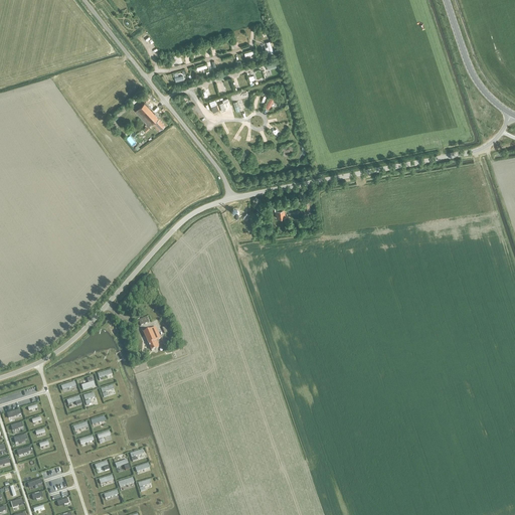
[(158,131),(164,125),(144,103),(135,112),(148,127),(152,124),(158,131)]
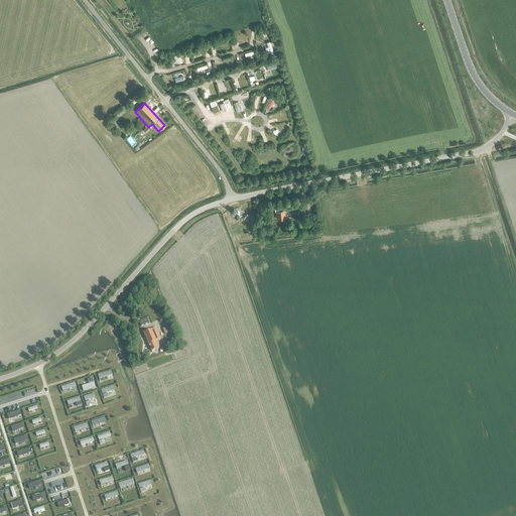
[(140,134),(142,136),(150,129),(147,126),(143,130),(144,130),(140,134)]
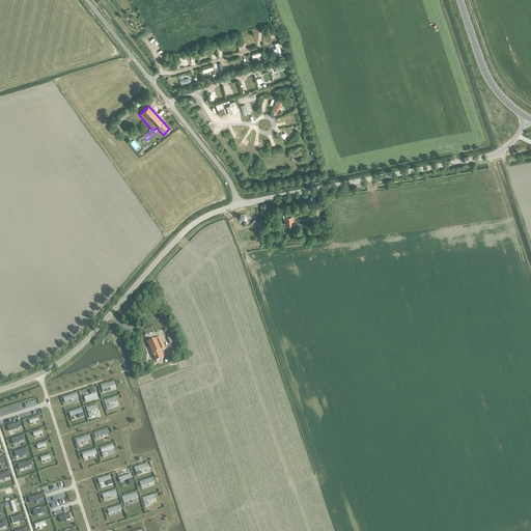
[(292,217),(291,217),(290,213),(282,215),(283,218),(284,218),(285,225),(294,224),(292,217)]
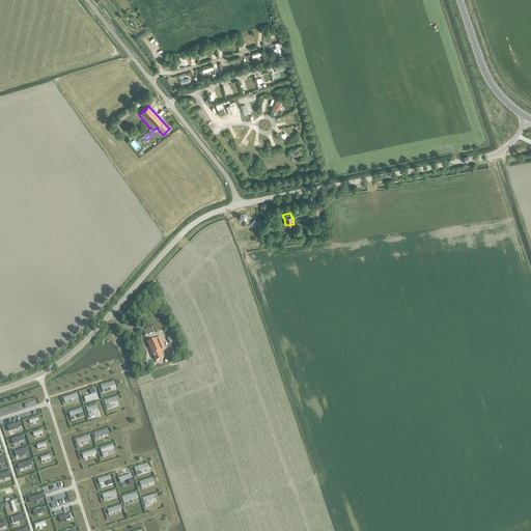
[(142,330),(144,336),(152,333),(150,327),(142,330)]
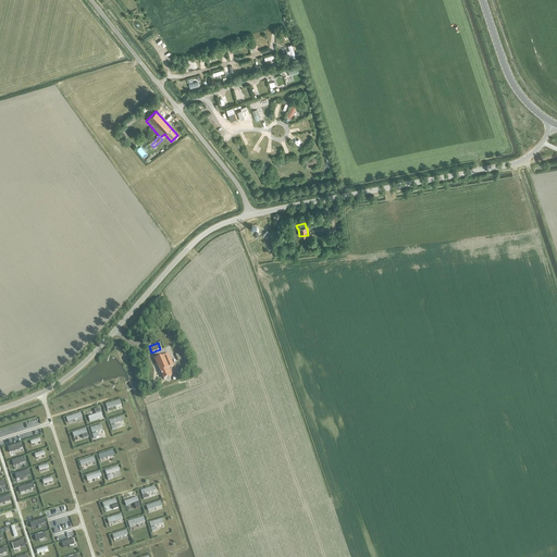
[(155,360),(163,380),(171,376),(168,369),(173,367),(168,355),(155,360)]
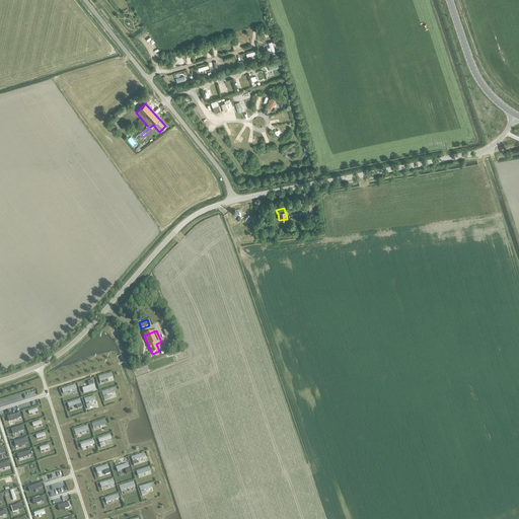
[(112,372),(98,377),(99,381),(114,377),(112,372)]
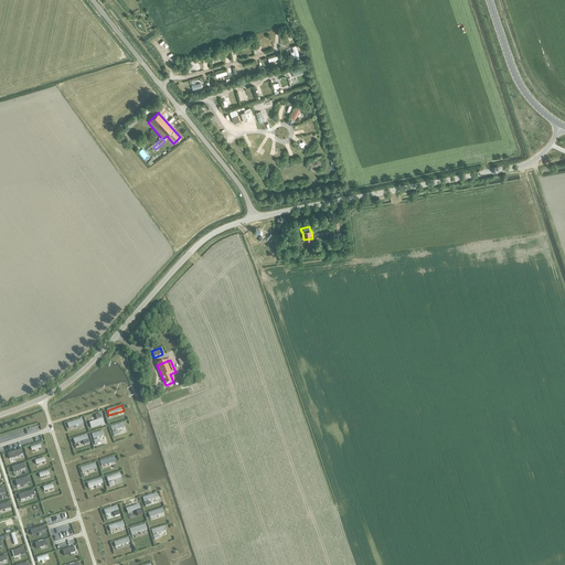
[(98,420),(89,424),(91,428),(104,424),(100,414),(96,416),(97,419),(98,419),(98,420)]
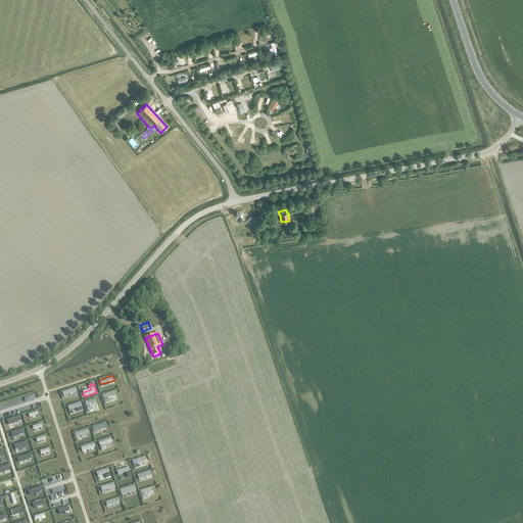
[(76,387),(61,391),(63,396),(78,391),(76,387)]
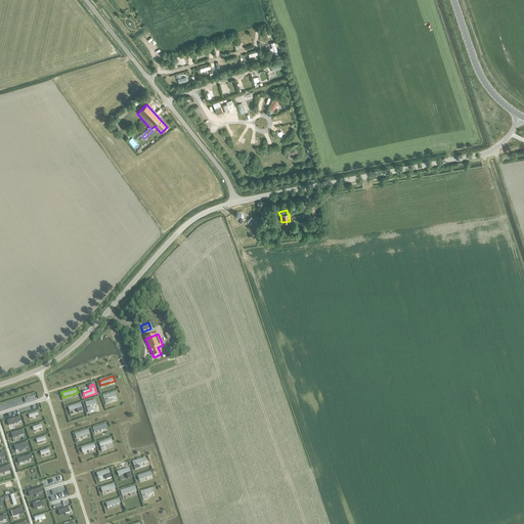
[(116,396),(115,392),(102,396),(105,405),(110,403),(108,400),(107,400),(107,399),(116,396)]
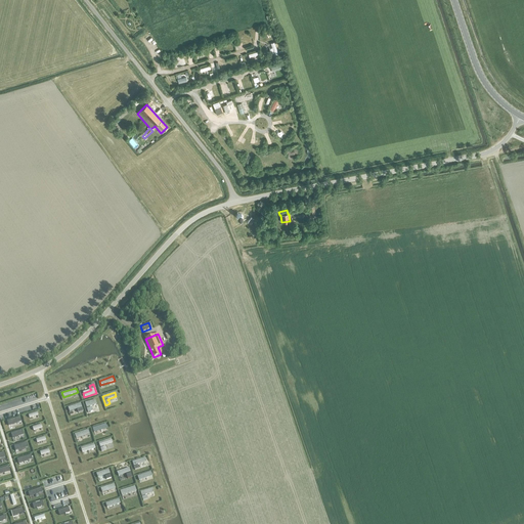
[(95,400),(85,403),(88,412),(92,411),(91,407),(90,408),(90,406),(91,406),(96,404),(95,400)]
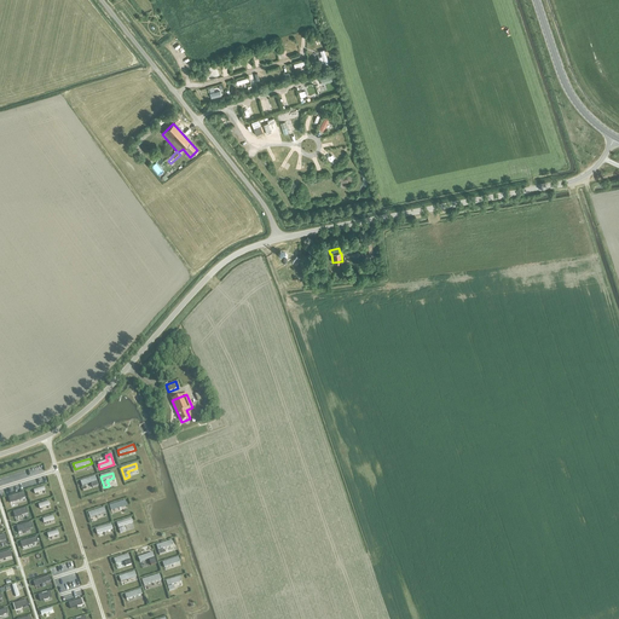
[(94,476),(80,481),(81,486),(91,484),(92,484),(92,485),(91,485),(92,489),(98,486),(94,476)]
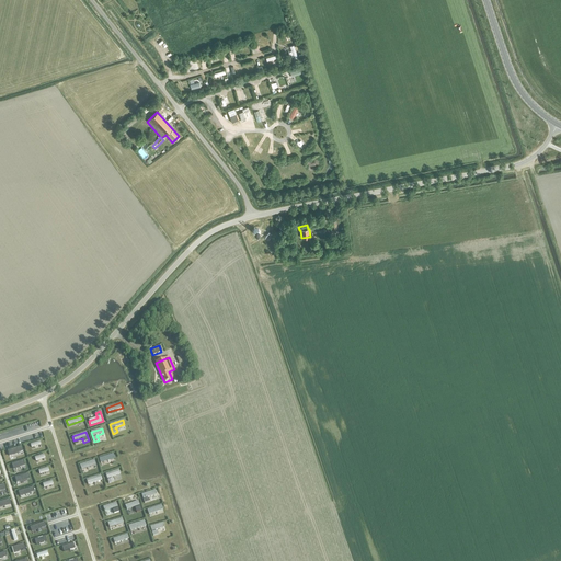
[(22,446),(7,450),(9,455),(23,450),(22,446)]
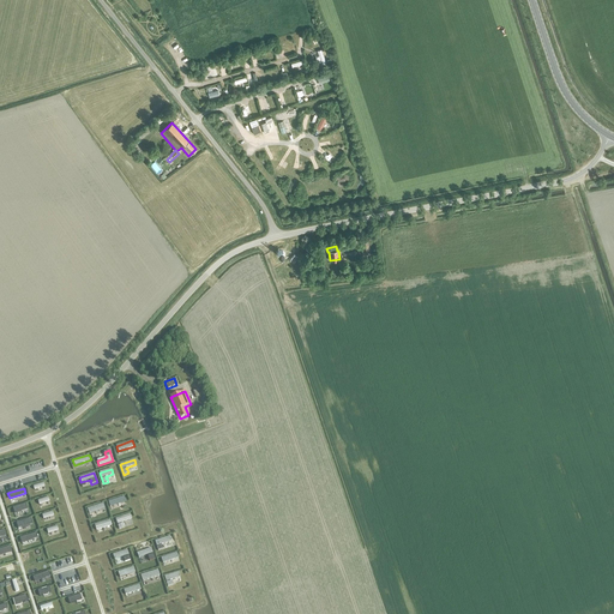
[(109,507),(125,503),(124,497),(108,501),(109,507)]
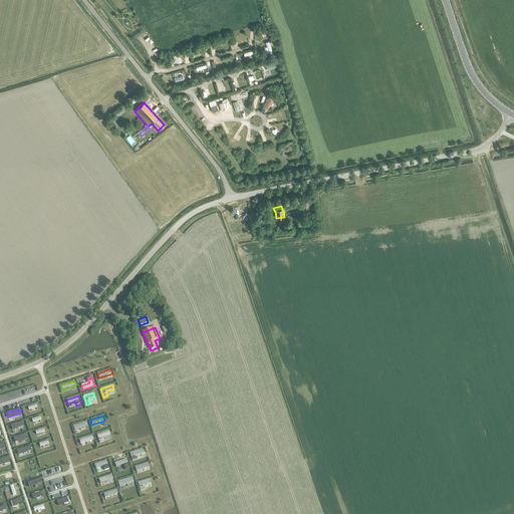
[(86,421),(73,426),(74,430),(87,426),(86,421)]
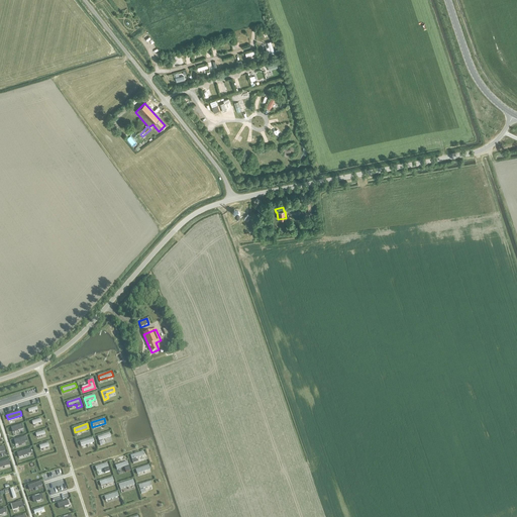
[(109,433),(97,437),(98,441),(99,441),(100,442),(99,442),(100,445),(105,444),(104,440),(103,441),(102,440),(111,437),(109,433)]
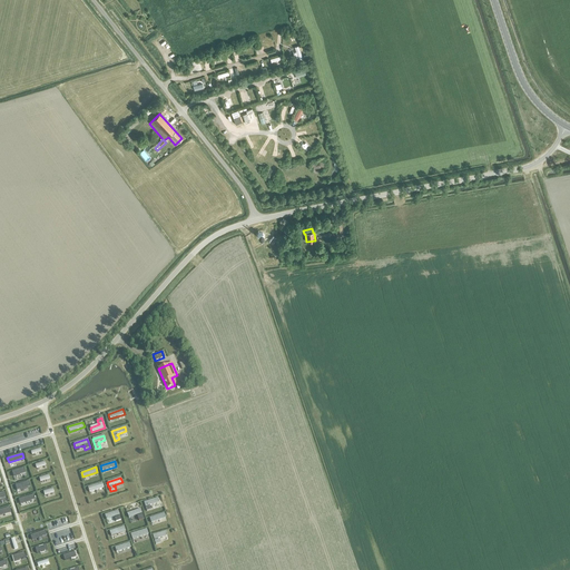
[(29,481),(16,484),(17,490),(20,489),(20,491),(28,489),(27,487),(30,485),(29,481)]
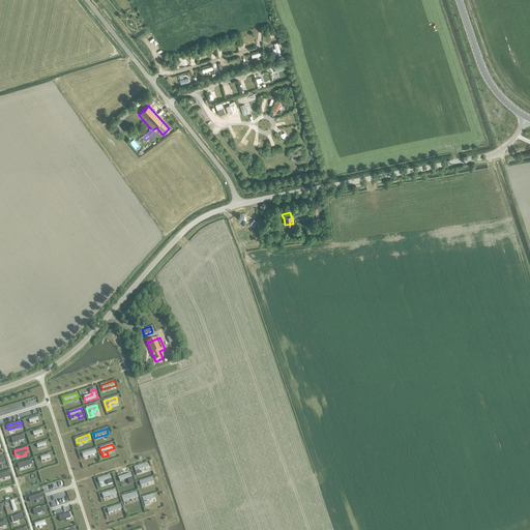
[(95,448),(82,452),(83,458),(96,453),(95,448)]
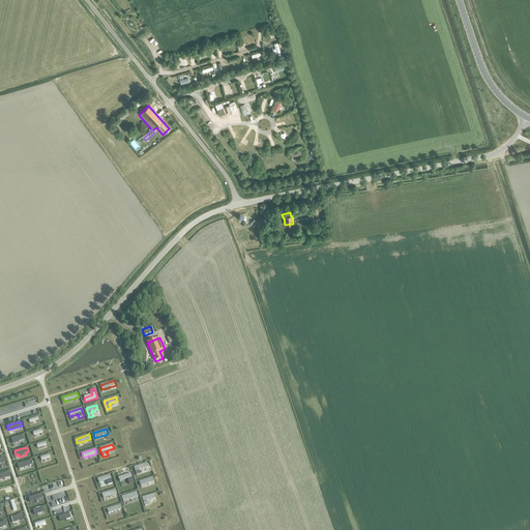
[(31,460),(18,464),(19,468),(33,464),(31,460)]
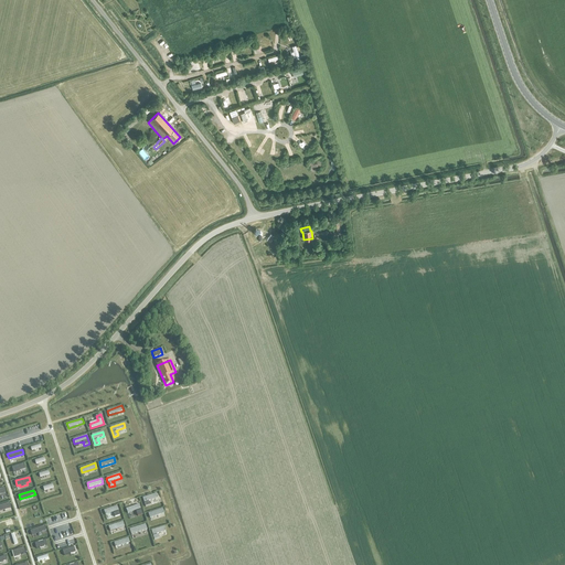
[(157,493),(142,498),(146,507),(151,505),(150,502),(149,502),(149,501),(158,499),(157,493)]
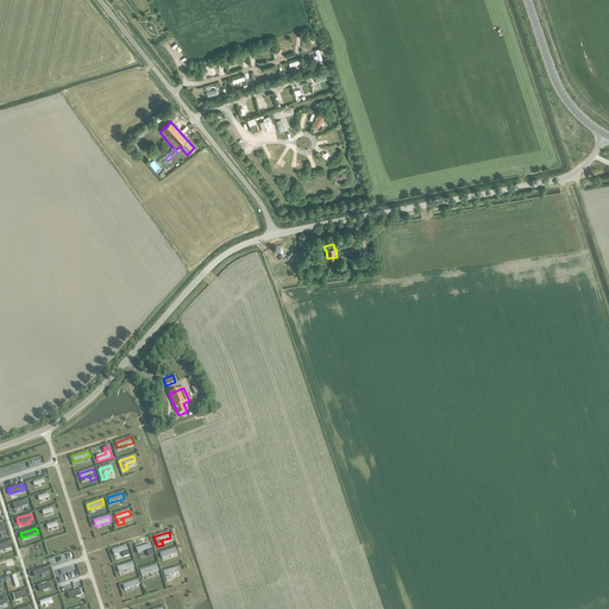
[(150,544),(136,548),(137,553),(146,551),(148,550),(148,551),(146,552),(148,554),(149,557),(154,554),(150,544)]
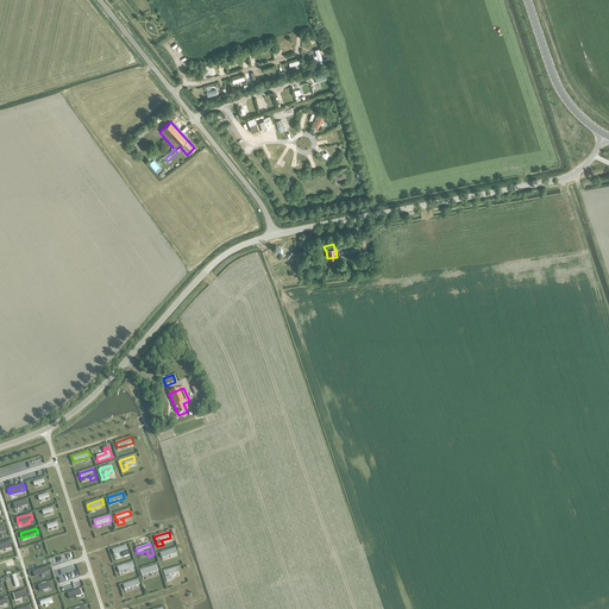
[(126,546),(112,551),(113,556),(121,552),(123,552),(124,553),(123,553),(124,558),(130,556),(126,546)]
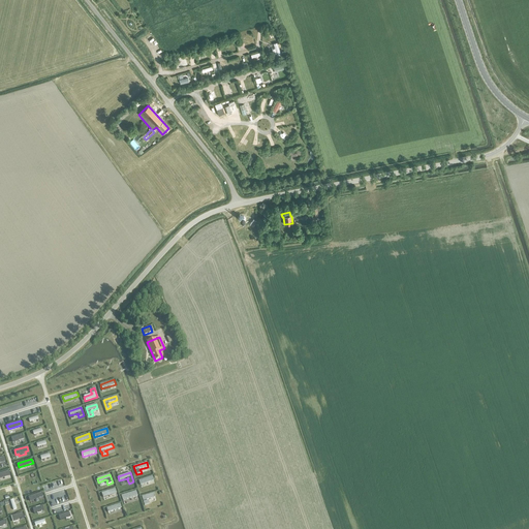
[(138,480),(141,486),(153,480),(152,476),(138,480)]
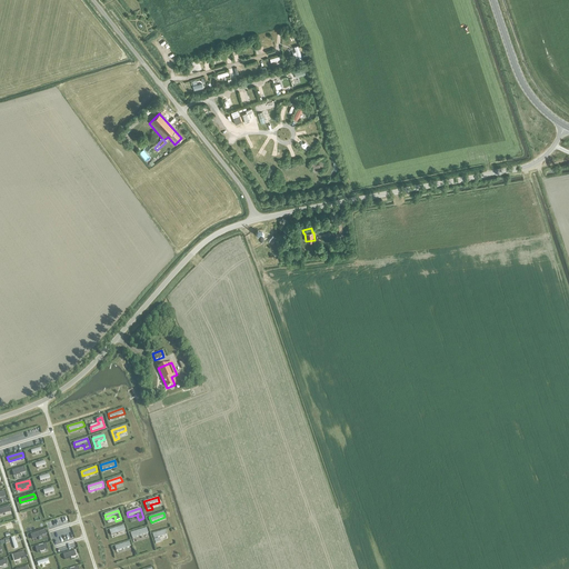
[(123,526),(109,530),(110,535),(126,530),(123,526)]
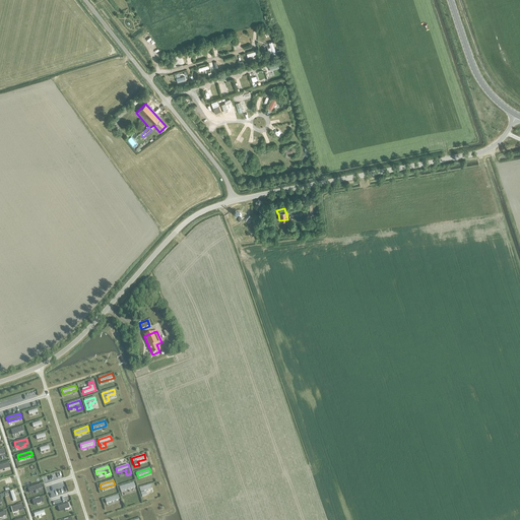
[(42,483),(28,488),(29,493),(43,489),(42,483)]
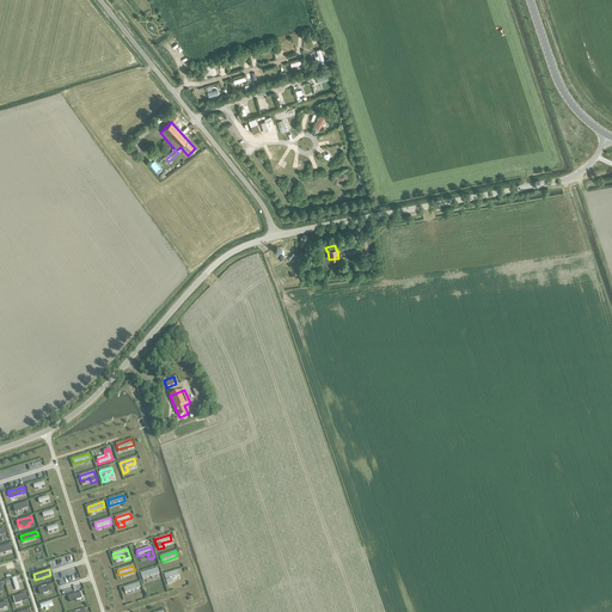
[(158,569),(140,574),(142,580),(159,575),(158,569)]
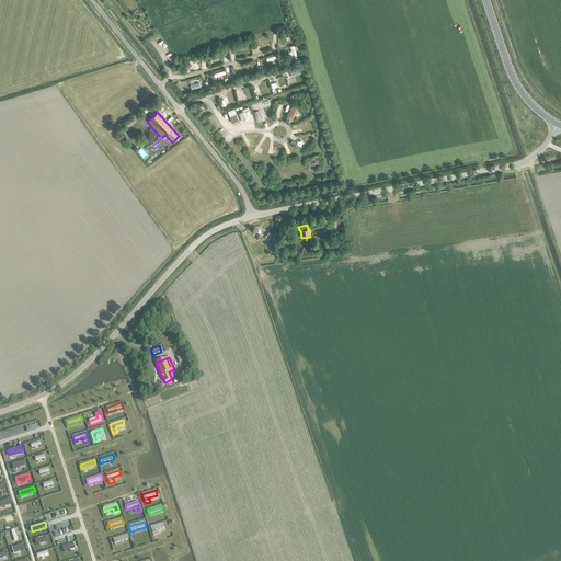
[(163,523),(150,527),(153,536),(158,535),(157,530),(156,531),(156,530),(164,527),(163,523)]
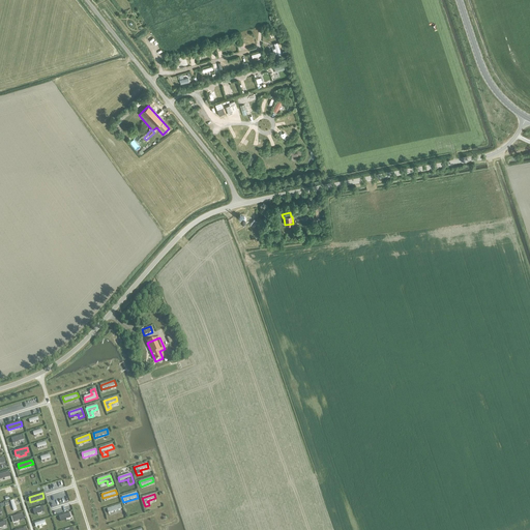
[(107,509),(108,513),(121,509),(120,505),(107,509)]
